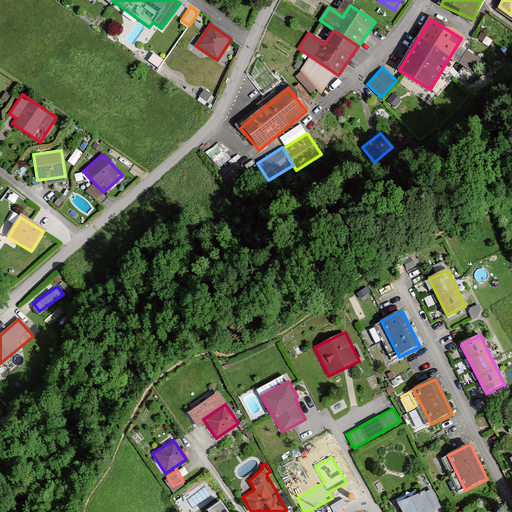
[(432,489),(426,492),(434,510),(441,507),(432,489)]
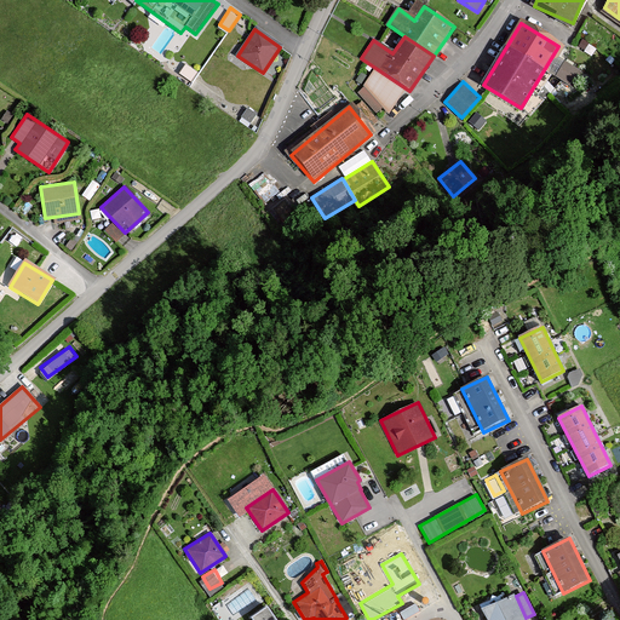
[(516,596),(515,593),(483,609),(488,619),(523,619),(527,619),(526,618),(516,596)]
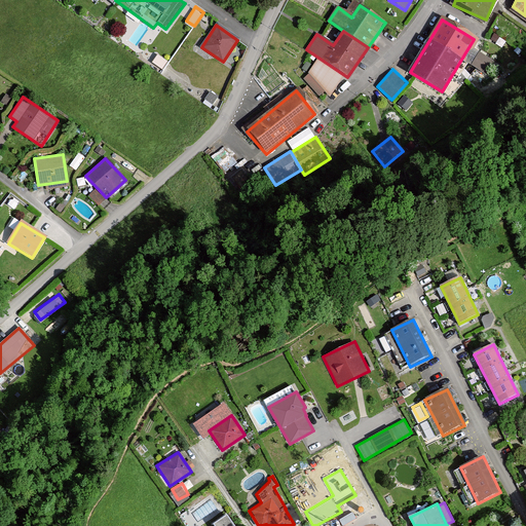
[(233,525),(225,515),(213,524),(214,525),(233,525)]
